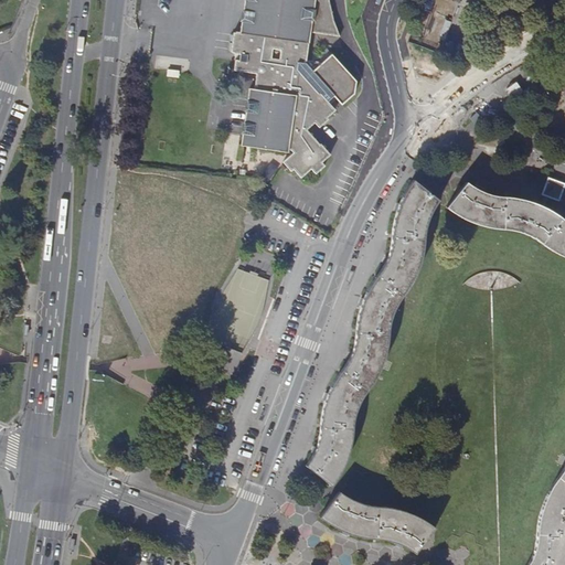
[(244,0),(240,33),(234,33),(233,34),(230,34),(227,35),(227,42),(231,43),(230,44),(226,44),(226,51),(228,53),(231,53),(231,55),(238,56),(237,62),(233,62),(232,72),(255,74),(253,91),(247,91),(240,147),(287,152),(287,150),(290,151),(292,155),(281,162),(290,172),(292,170),(300,179),(310,170),(315,174),(324,166),(321,162),(330,155),(320,144),(319,145),(307,130),(315,124),(319,128),(328,120),(327,118),(336,110),(330,104),(337,99),(342,105),(354,94),(355,82),(333,54),(322,63),(306,61),(310,33),(339,36),(332,19),(329,0),(244,0)]
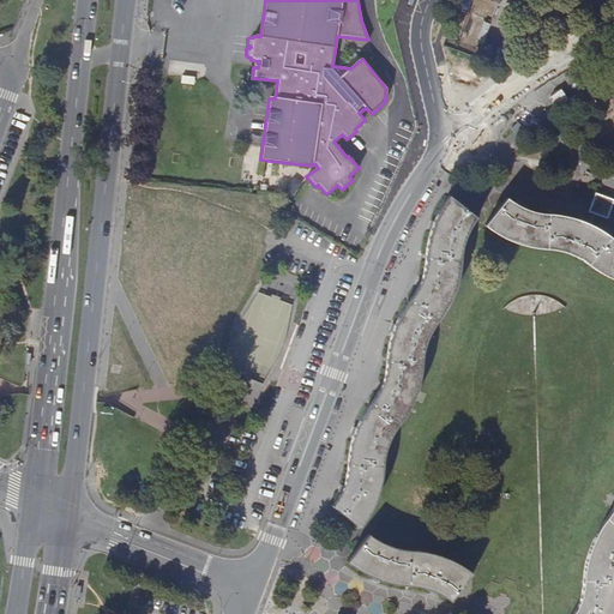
[(558,107),(569,100),(561,90),(551,97),(558,107)]
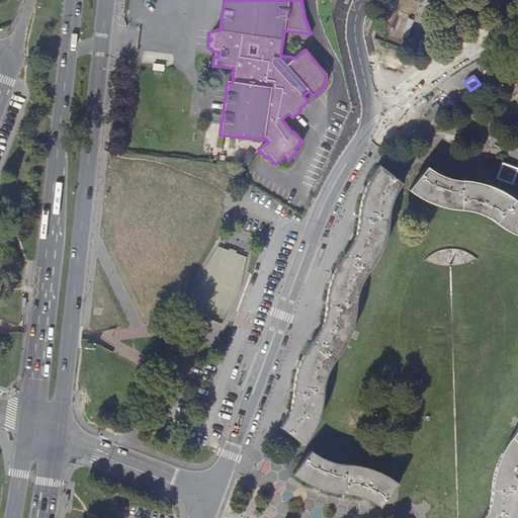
[(517,169),(502,163),(497,179),(499,180),(496,188),(499,190),(502,181),(512,185),(517,169)]
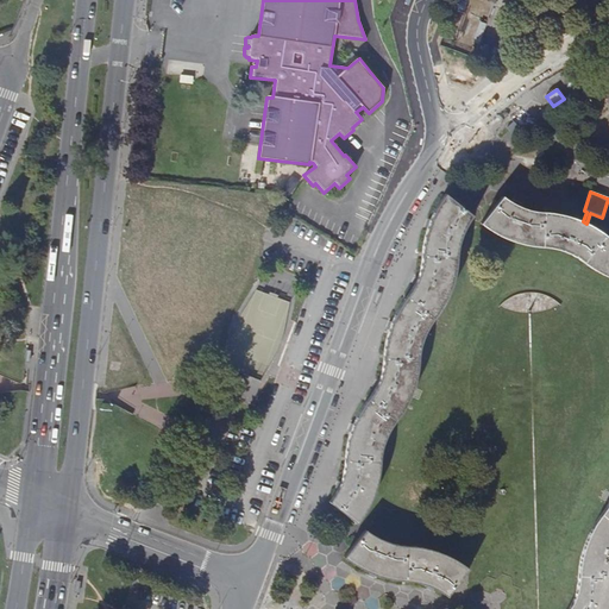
[(510,202),(503,196),(481,224),(493,232),(507,239),(516,243),(531,246),(542,248),(551,249),(558,250),(567,253),(577,258),(585,263),(594,270),(601,275),(608,277),(608,237),(607,236),(597,228),(586,224),(583,221),(577,219),(569,217),(560,214),(553,213),(545,213),(535,212),(527,209),(519,206),(510,202)]
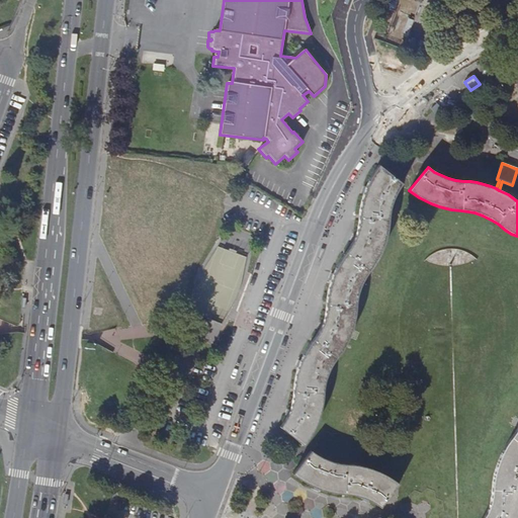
[(278,430),(300,447),(316,420),(318,396),(324,375),(334,360),(347,335),(350,312),(356,291),(366,274),(380,252),(382,228),(386,208),(399,189),(376,171),(365,187),(360,205),(356,228),(350,245),(333,271),(325,298),(320,326),(311,341),(296,359),(289,386),(289,414),(278,430)]
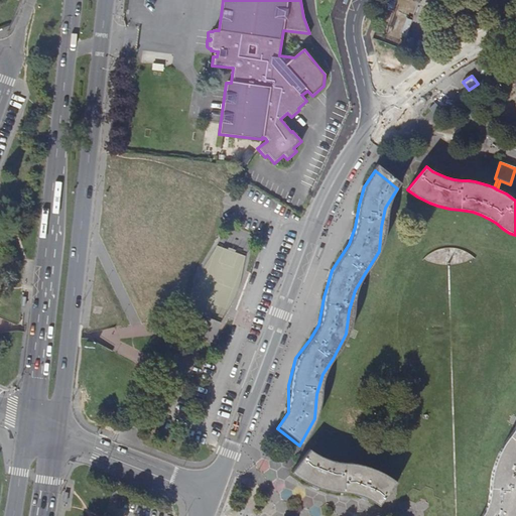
[(484,511),(481,515),(515,515),(515,512),(515,424),(513,431),(509,436),(503,445),(498,456),(493,469),(491,479),(490,487),(489,496),(487,504),(484,511)]
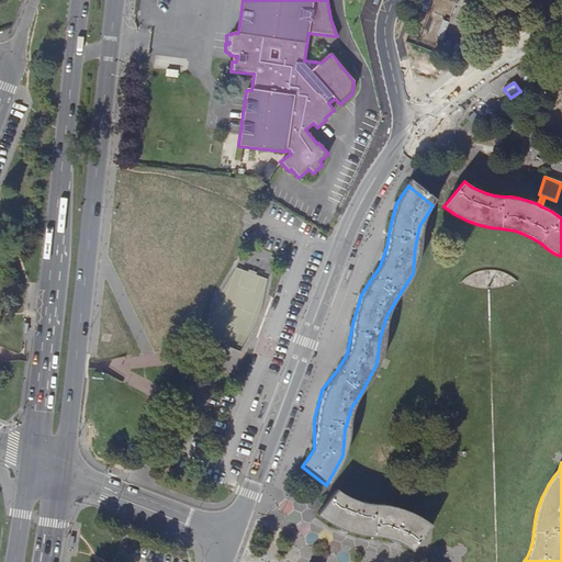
[(363,503),(337,490),(313,515),(335,530),(366,537),(385,538),(407,551),(433,525),(419,514),(395,506),(363,503)]
